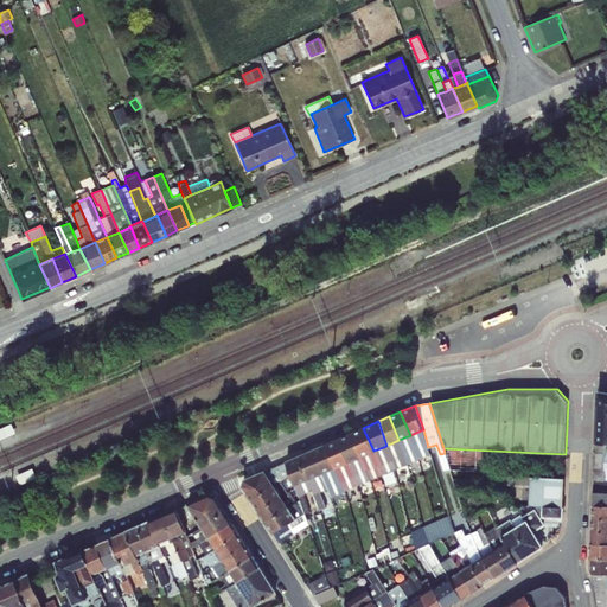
[(374,451),(363,428),(351,433),(362,457),(374,451)]
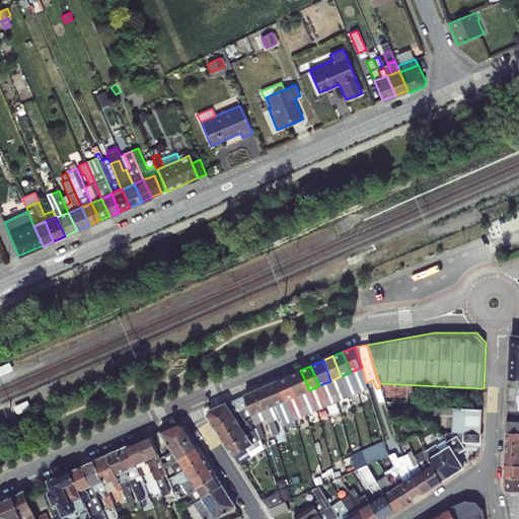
[(367,385),(366,382),(362,367),(351,372),(355,381),(358,389),(367,385)]
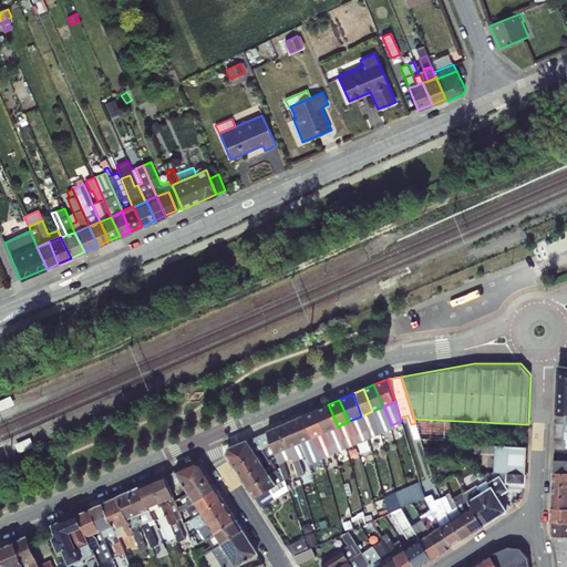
[(338,426),(328,404),(317,410),(326,431),(338,426)]
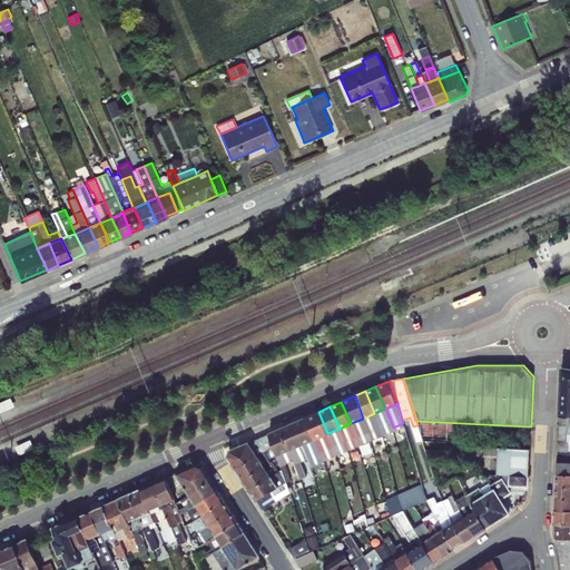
[(377,423),(390,419),(385,409),(374,413),(377,423)]
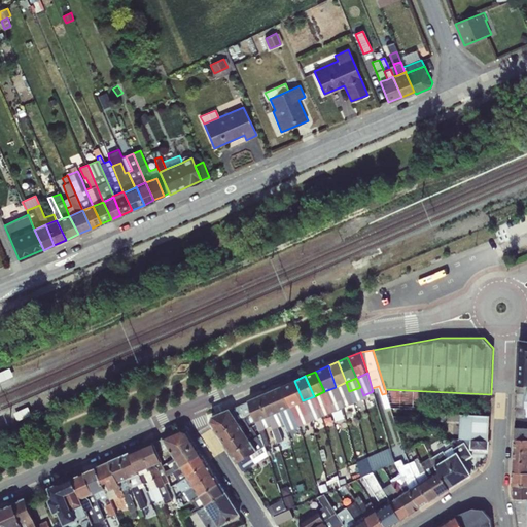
[(303,400),(294,381),(283,386),(291,407),(303,400)]
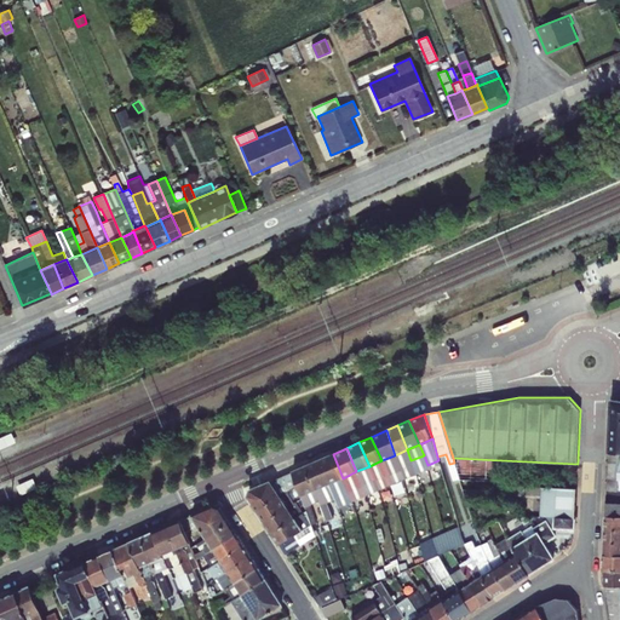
[(413,465),(411,460),(407,449),(395,455),(401,471),(401,472),(408,470),(407,469),(412,466),(413,466),(413,465)]
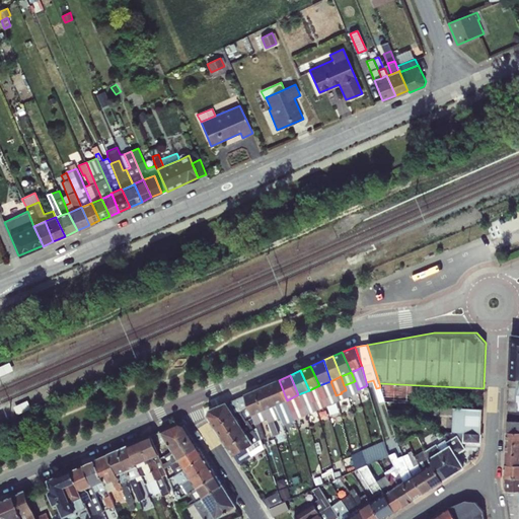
[(518,379),(509,378),(508,411),(518,411),(518,379)]
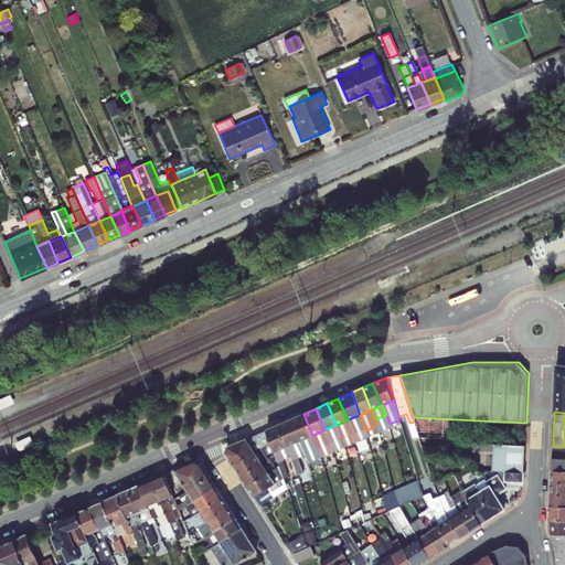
[(312,436),(304,414),(291,418),(300,440),(312,436)]
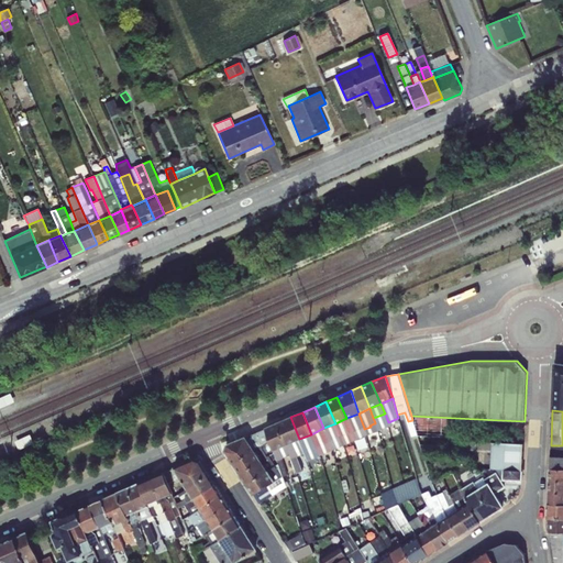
[(364,428),(359,414),(346,418),(351,428),(352,432),(354,431),(364,428)]
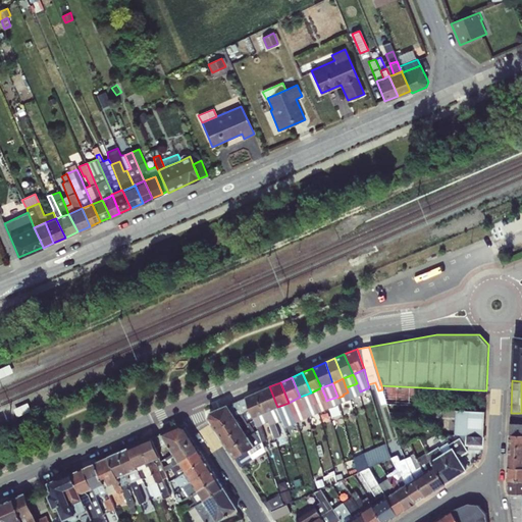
[(422,387),(381,385),(382,389),(389,413),(390,413),(399,413),(433,415),(422,387)]
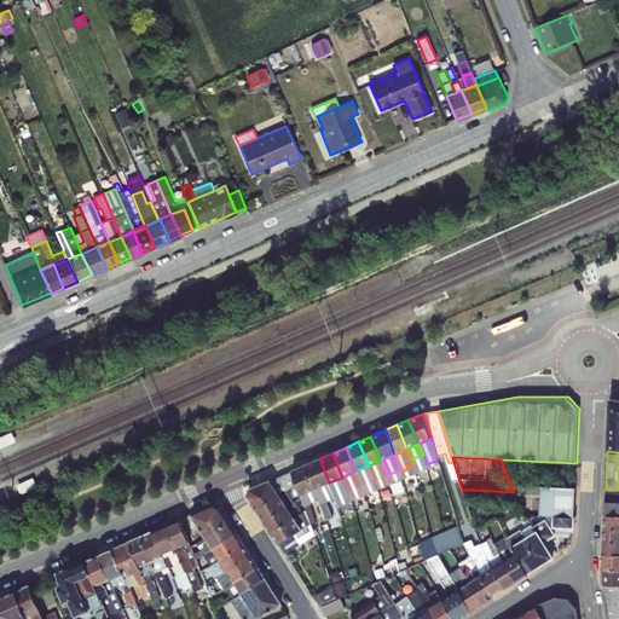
[(329,482),(319,458),(305,464),(316,489),(329,482)]
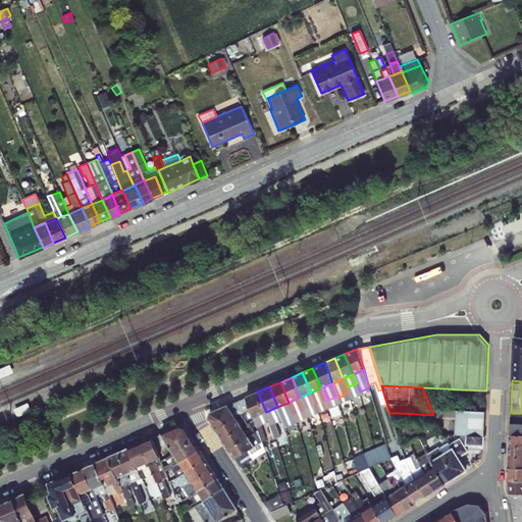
[(311,393),(314,402),(325,397),(321,387),(311,393)]
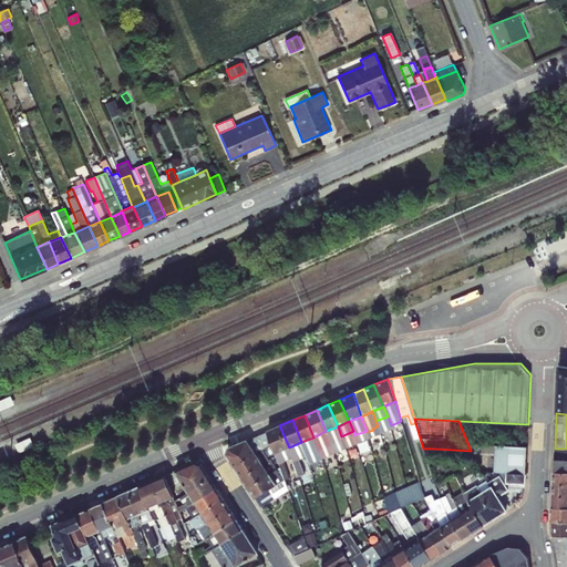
[(384,423),(378,425),(378,426),(377,426),(379,434),(380,435),(388,432),(384,423)]
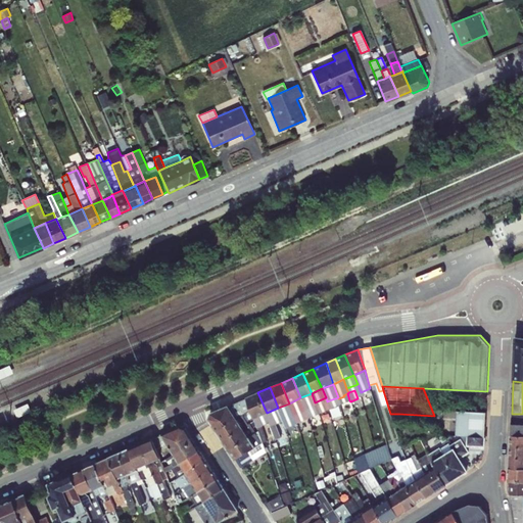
[(267,413),(257,392),(247,397),(251,411),(253,416),(254,418),(267,413)]
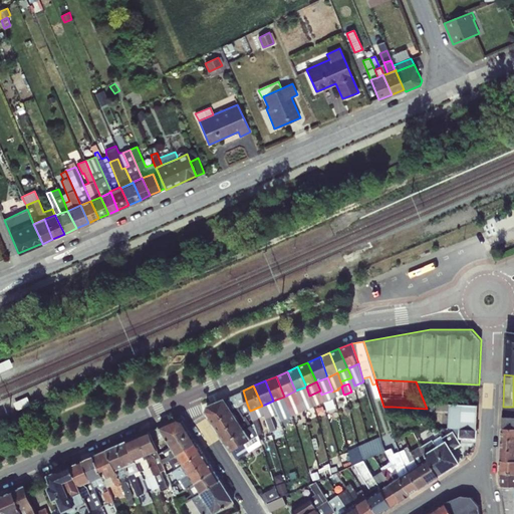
[(299,400),(287,405),(292,416),(343,394),(341,387),(337,389),(338,390),(332,392),(332,391),(323,394),(321,395),(320,391),(309,396),(299,400)]
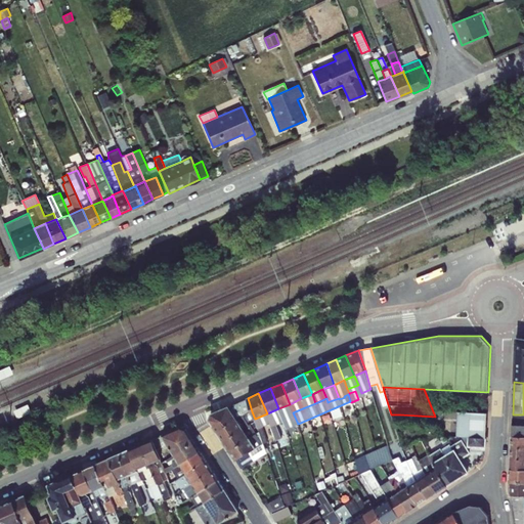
[(312,394),(301,398),(305,407),(315,403),(312,394)]
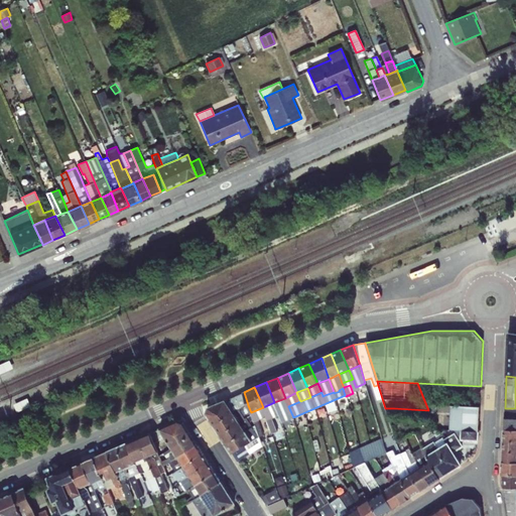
[(248,405),(244,392),(226,400),(233,411),(234,412),(241,408),(248,405)]
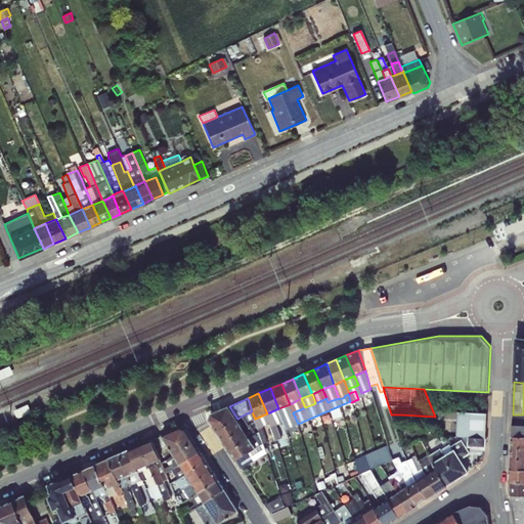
[(305,407),(301,398),(290,404),(293,412),(305,407)]
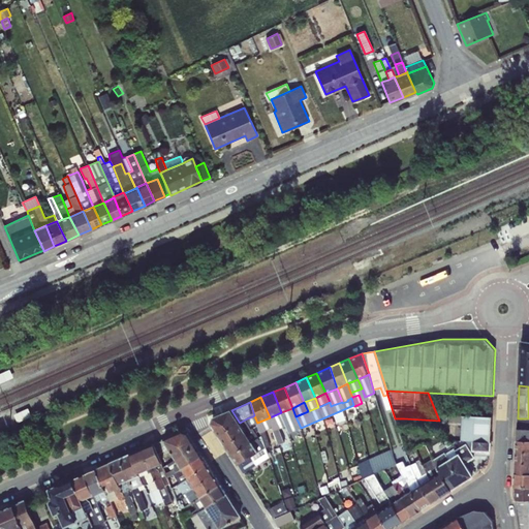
[(281,412),(284,422),(286,425),(284,426),(287,434),(296,432),(294,429),(297,428),(294,423),(291,424),(290,419),(296,416),(292,408),(281,412)]
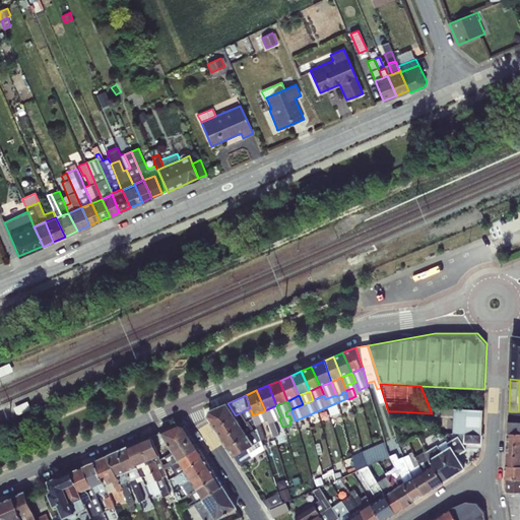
[(209,410),(208,416),(215,427),(235,414),(228,403),(209,410)]
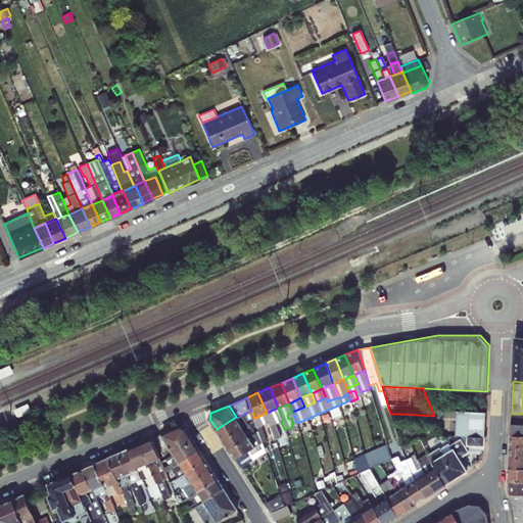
[(345,406),(338,409),(342,416),(348,413),(345,406)]
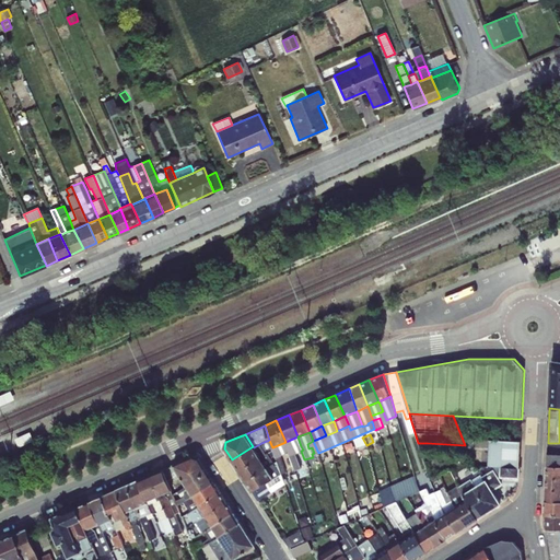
[(301,446),(298,436),(286,442),(289,452),(301,446)]
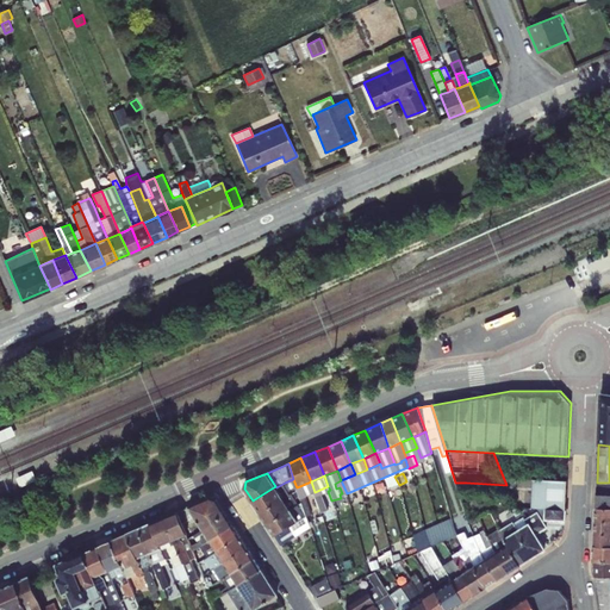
[(567,480),(534,479),(533,508),(546,509),(546,520),(566,521),(567,509),(566,509),(567,480)]
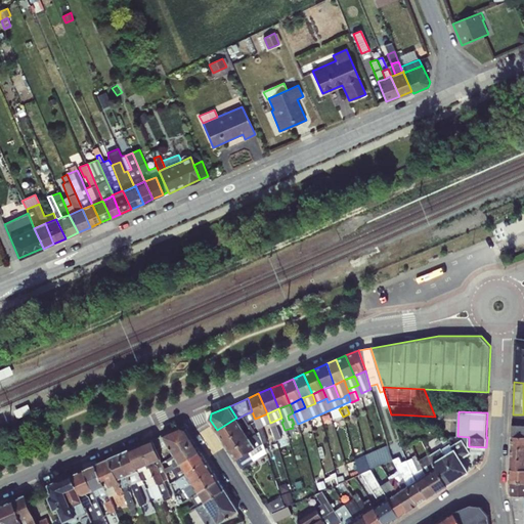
[(259,431),(259,432),(266,430),(264,426),(270,423),(267,413),(255,419),(256,422),(257,426),(259,431)]
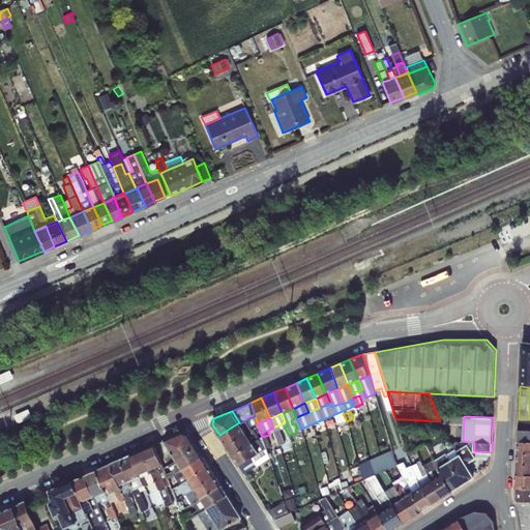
[(529,419),(519,419),(519,429),(529,430),(529,419)]
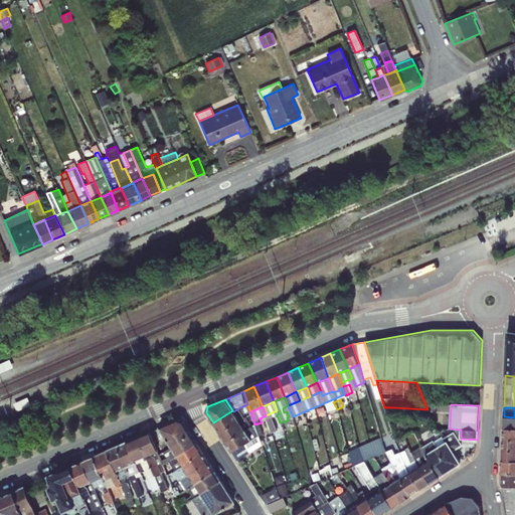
[(232,410),(213,422),(220,434),(239,420),(233,411),(232,410)]
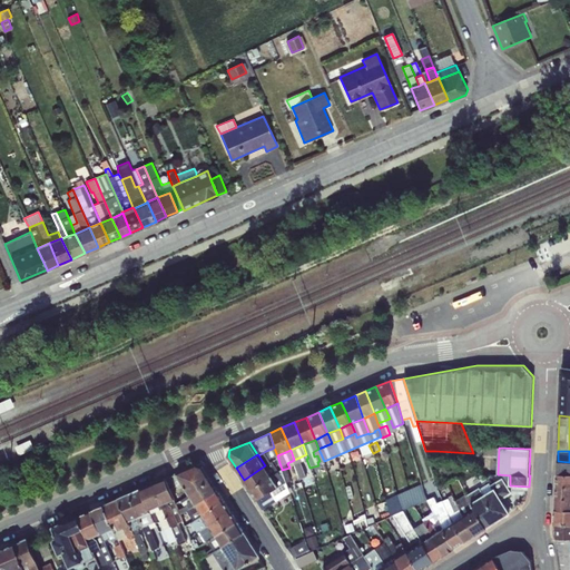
[(278,459),(265,465),(272,477),(279,488),(257,501),(263,510),(276,501),(273,495),(287,487),(282,470),(282,469),(278,471),(275,465),(279,463),(278,459)]
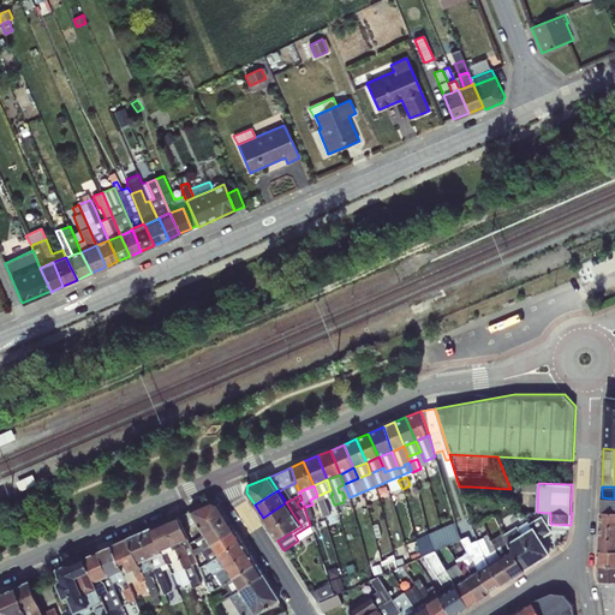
[(321,497),(317,499),(323,515),(334,511),(329,496),(322,500),(321,497)]
